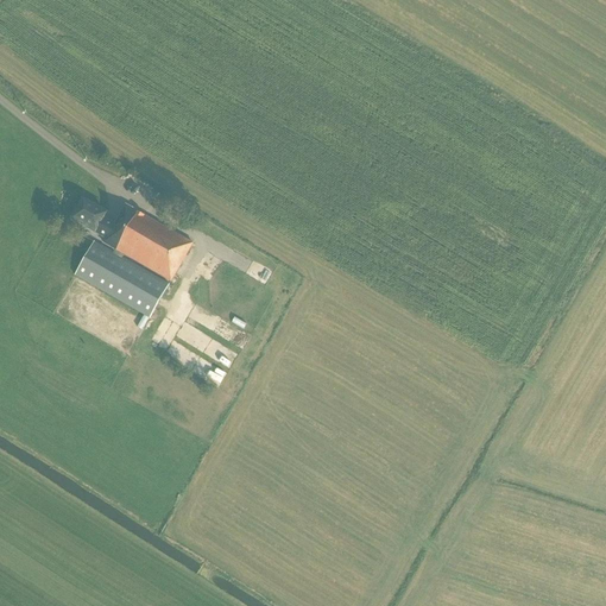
[(190,240),(122,202),(112,221),(101,215),(103,212),(82,199),(71,216),(84,223),(84,225),(98,233),(95,238),(114,248),(112,251),(92,239),(73,273),(147,316),(166,282),(118,254),(120,252),(168,279),(190,240)]
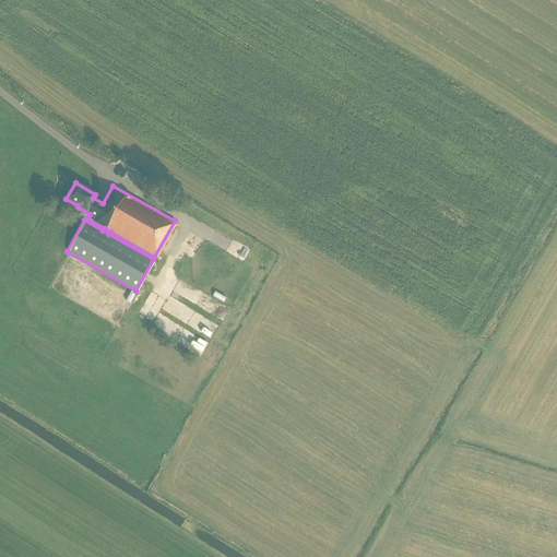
[(203,330),(208,320),(197,315),(198,312),(186,306),(188,301),(179,298),(177,301),(167,296),(161,309),(203,330)]
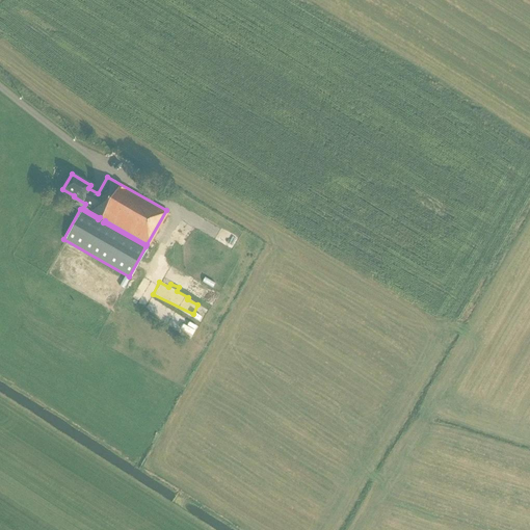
[(201,297),(208,289),(200,282),(188,295),(202,307),(206,301),(201,297)]
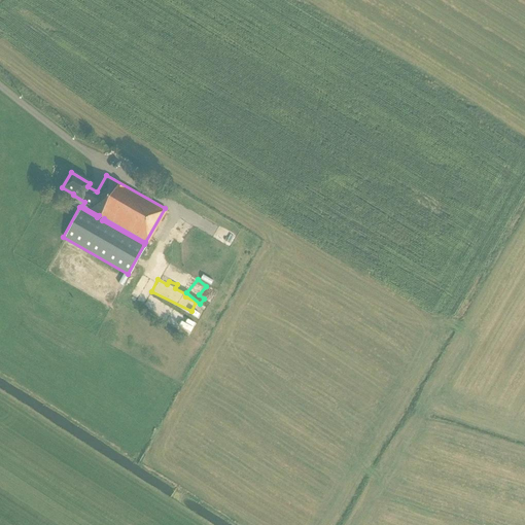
[(172,321),(186,328),(190,320),(176,313),(172,321)]
